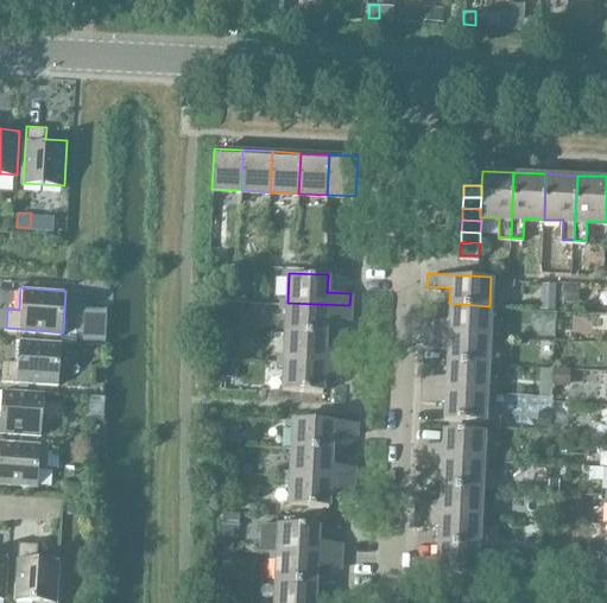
[(288,303),(285,330),(326,332),(326,317),(349,318),(349,305),(288,303)]
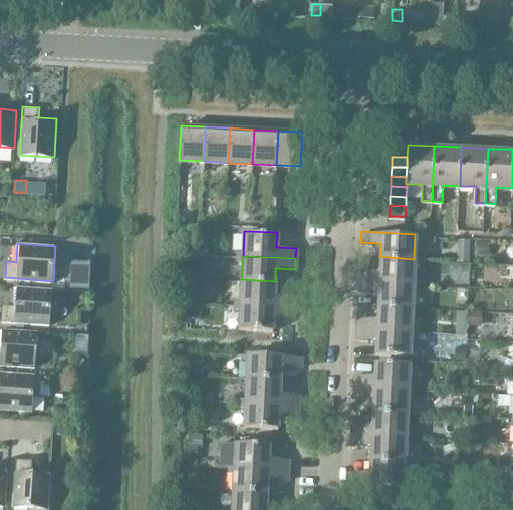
[(359,269),(358,279),(413,281),(414,259),(379,256),(379,270),(359,269)]
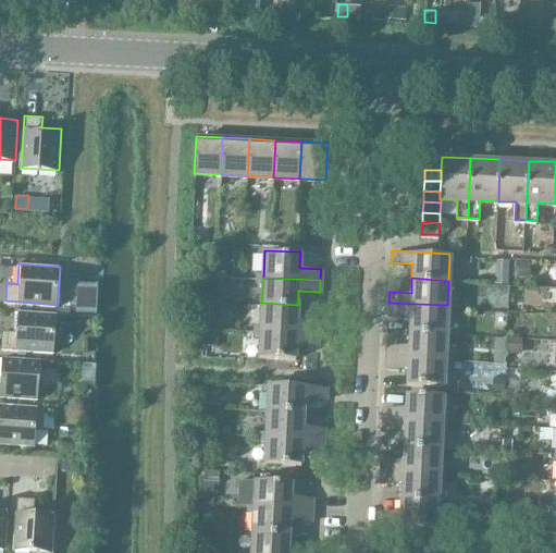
[(97,310),(98,285),(81,284),(79,310),(97,310)]
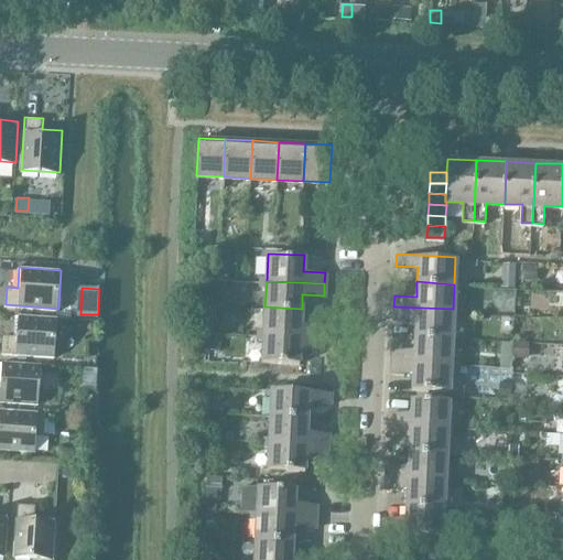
[(302,309),(264,307),(263,333),(322,336),(323,324),(301,323),(302,309)]
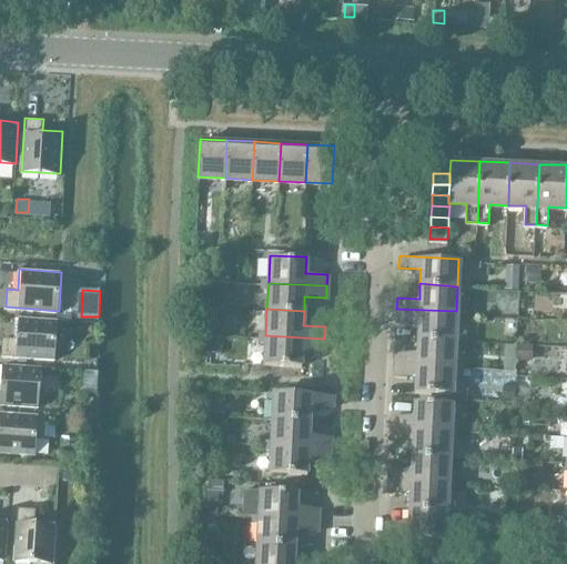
[(418,321),(417,336),(455,339),(456,311),(396,309),(395,320),(418,321)]
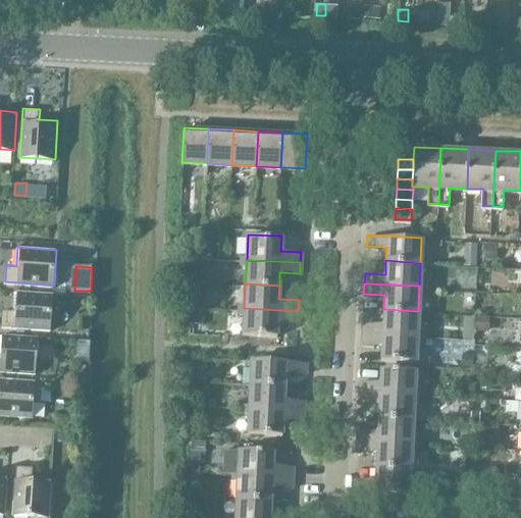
[(2,325),(51,329),(53,294),(15,291),(14,310),(3,309),(2,325)]
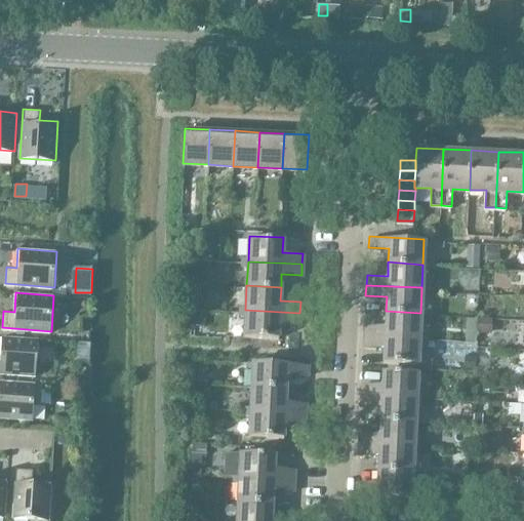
[(299,313),(245,310),(244,334),(279,336),(279,322),(299,323),(299,313)]
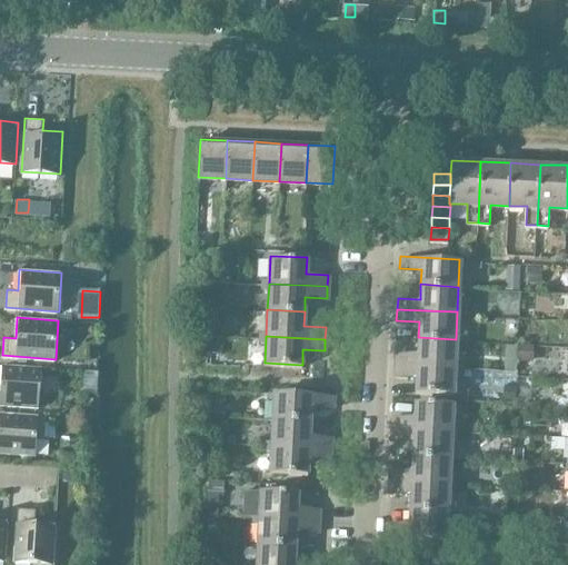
[(396,350),(395,363),(455,366),(456,339),(418,337),(417,352),(396,350)]
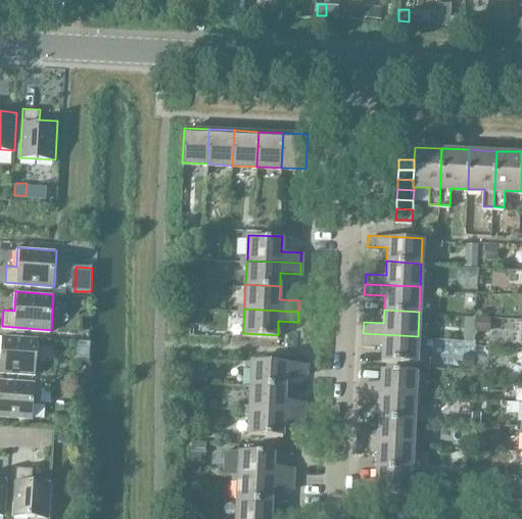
[(418,336),(363,333),(363,344),(382,345),(382,359),(416,360),(418,336)]
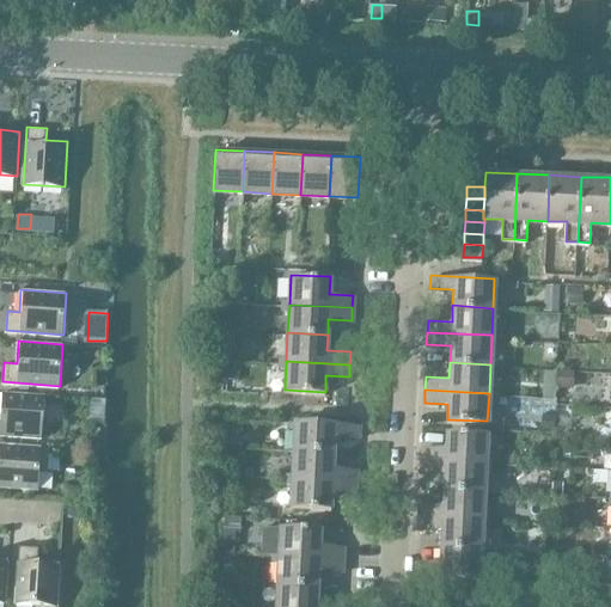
[(0,433),(42,436),(46,394),(0,392),(0,391),(0,433)]
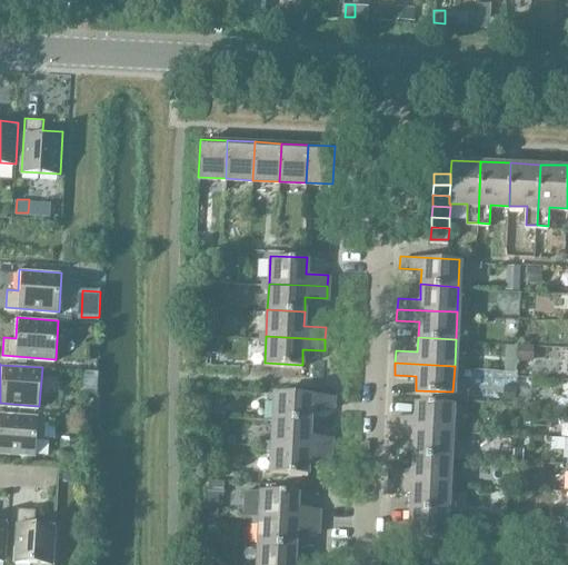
[(273,389),(272,416),(310,418),(310,404),(332,405),(334,393),(273,389)]
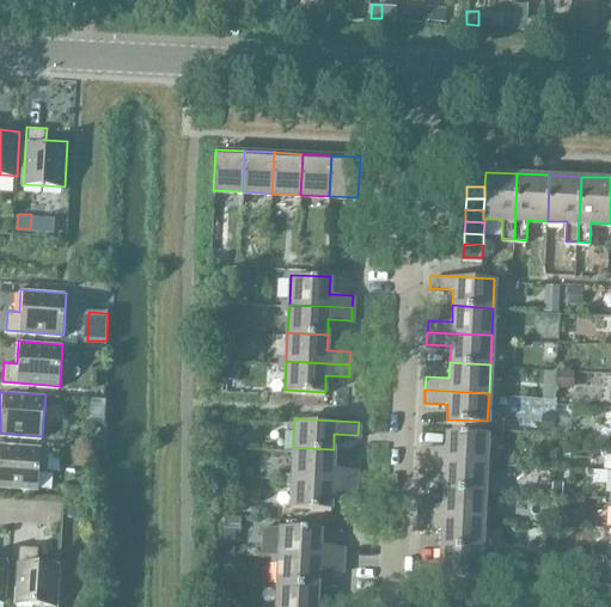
[(422,445),(422,458),(486,461),(487,431),(446,429),(446,446),(422,445)]
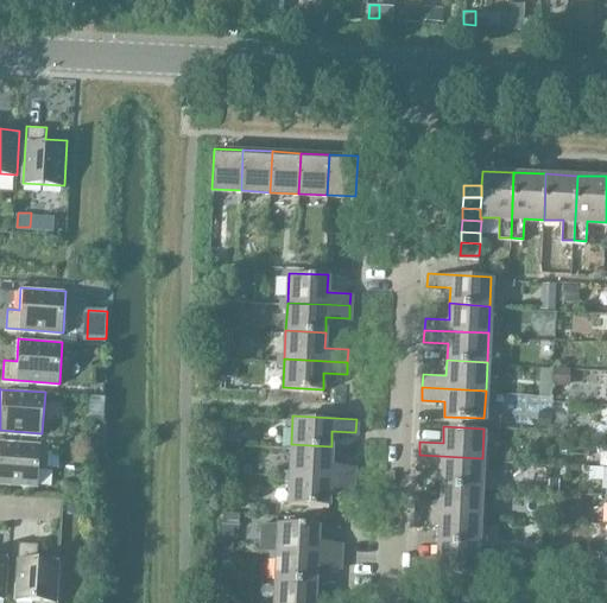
[(0,481),(38,484),(39,464),(49,465),(50,444),(0,439),(0,481)]
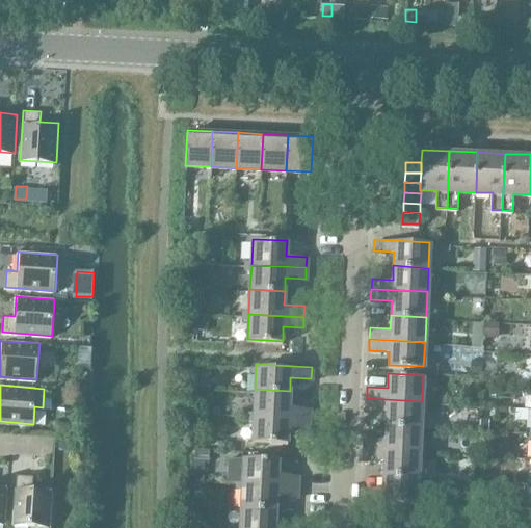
[(255,389),(254,414),(309,417),(309,405),(289,404),(290,391),(255,389)]
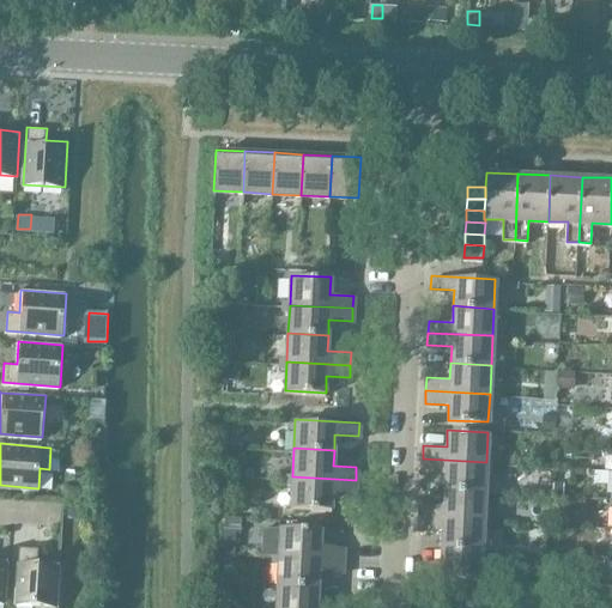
[(446,473),(444,487),(485,490),(486,462),(423,458),(422,472),(446,473)]
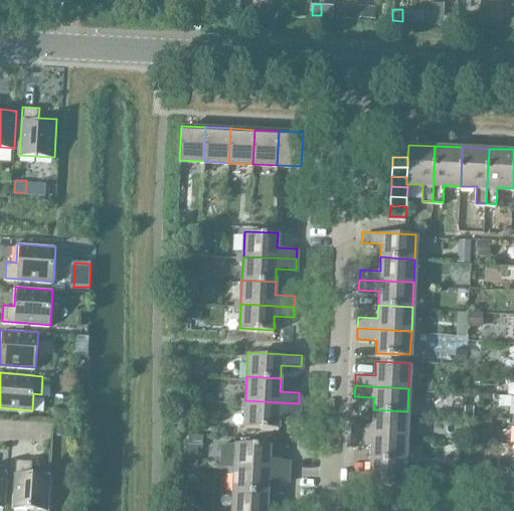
[(299,403),(245,400),(243,424),(278,427),(279,412),(298,413),(299,403)]
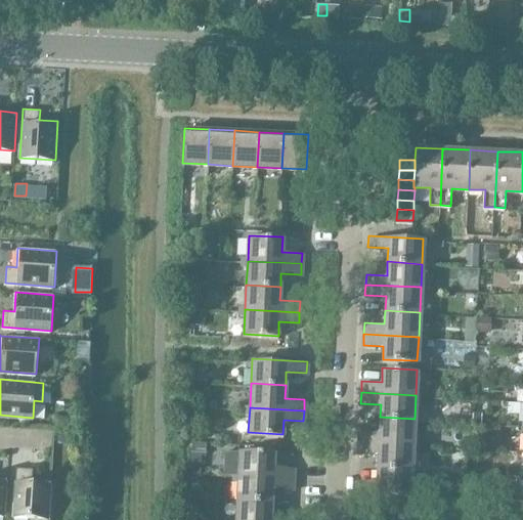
[(359,429),(358,440),(412,443),(415,419),(380,417),(379,430),(359,429)]
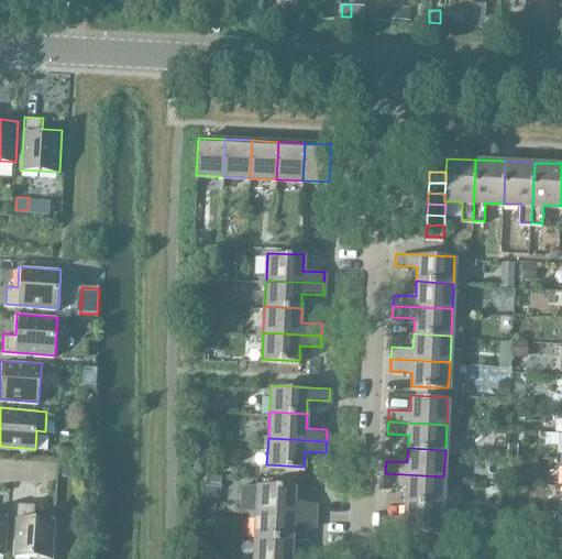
[(406,488),(406,501),(442,503),(443,477),(385,473),(385,486),(406,488)]
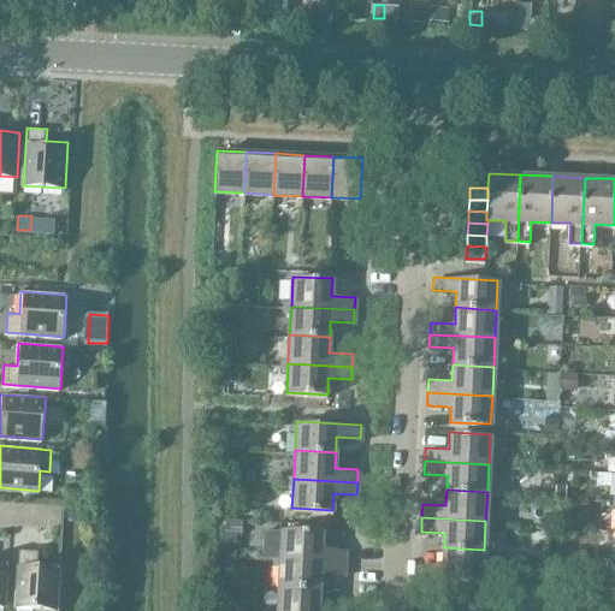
[(283,528),(281,559),(344,562),(346,549),(323,547),(323,529),(283,528)]
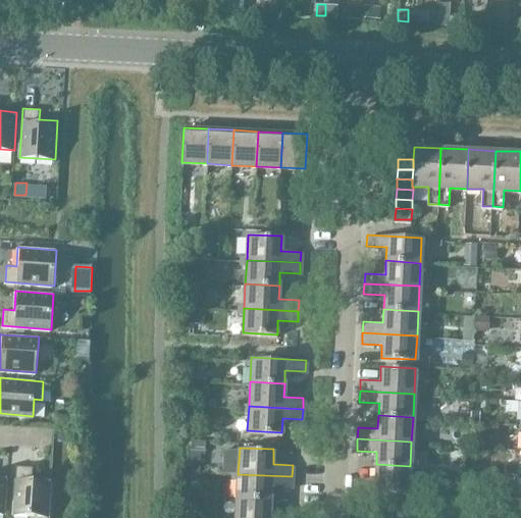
[(410,466),(376,464),(375,477),(355,476),(355,488),(409,491),(410,466)]
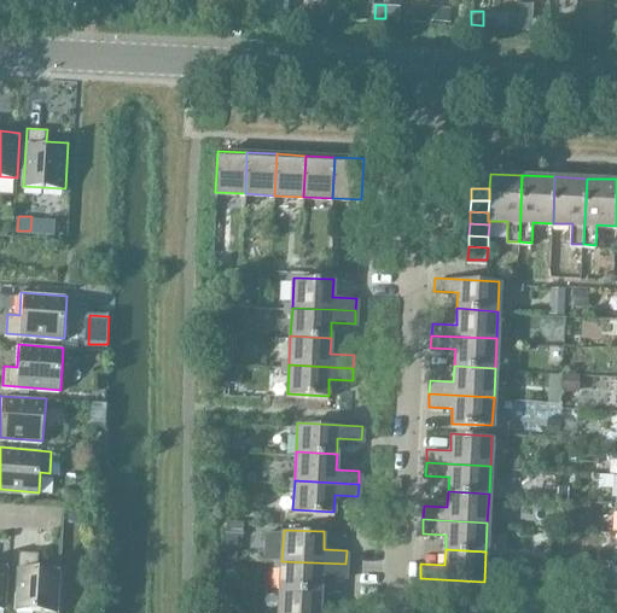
[(35,612),(57,612),(62,566),(39,565),(40,552),(21,550),(16,608),(36,609),(35,612)]
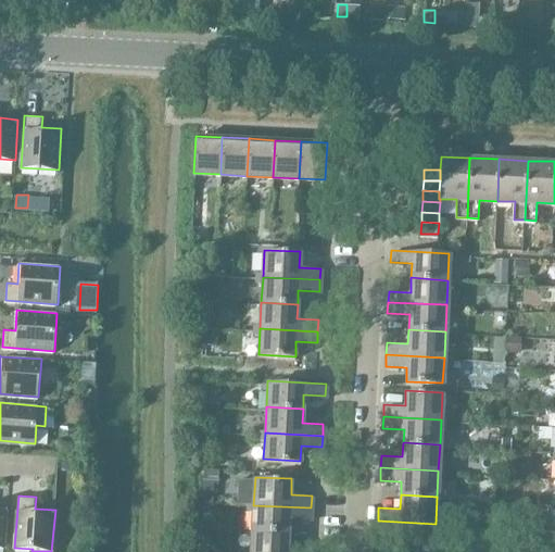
[(253,505),(252,531),(289,532),(290,518),(311,519),(311,507),(253,505)]
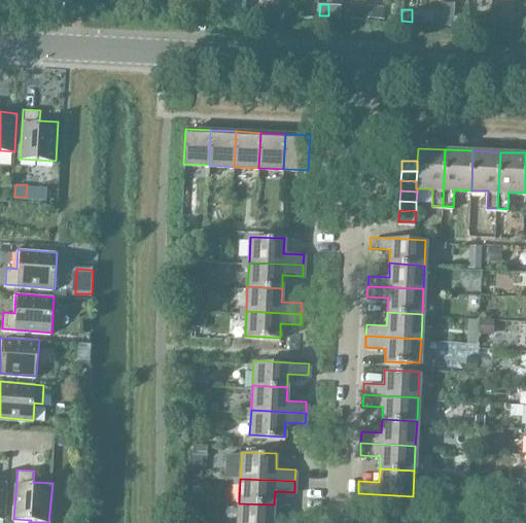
[(239,503),(238,522),(292,522),(292,519),(274,518),(274,504),(239,503)]
